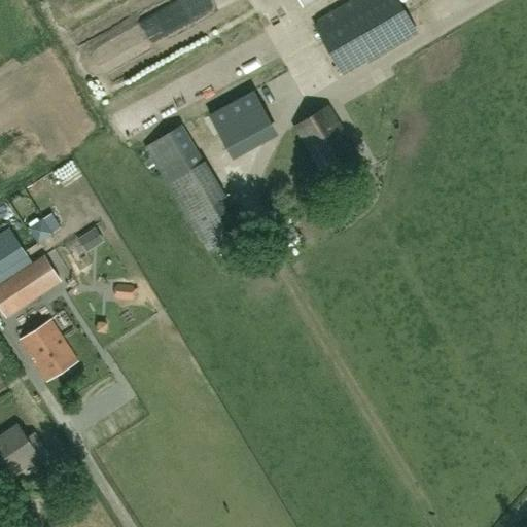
[(343,74),(417,32),(398,0),(355,0),(314,24),(343,74)]
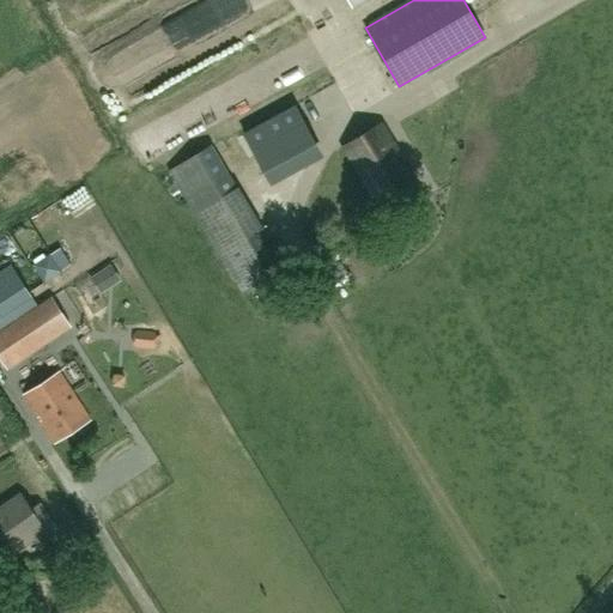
[(329,65),(314,35),(305,40),(321,68),(329,65)]
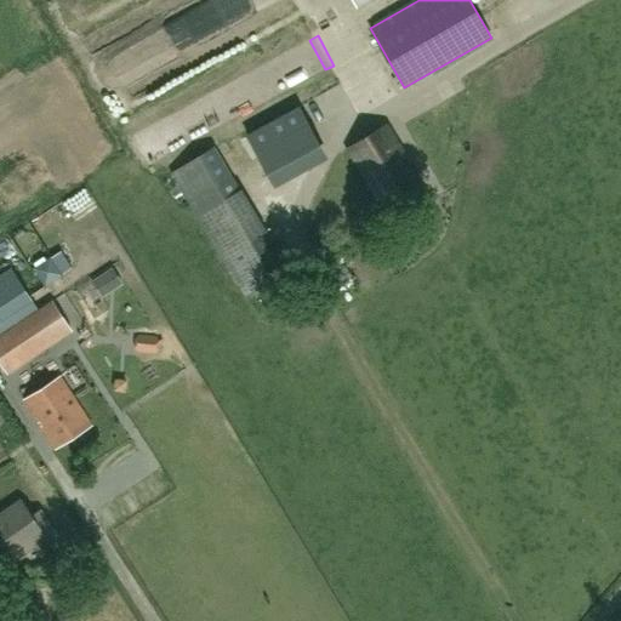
[(307,126),(296,106),(252,126),(263,147),(307,126)]
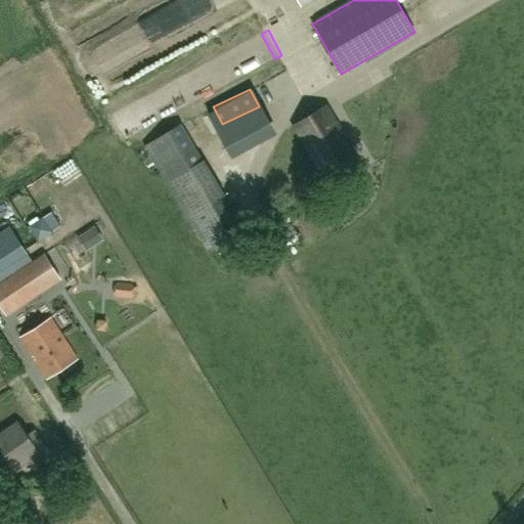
[(323,173),(356,153),(326,104),(293,125),(323,173)]
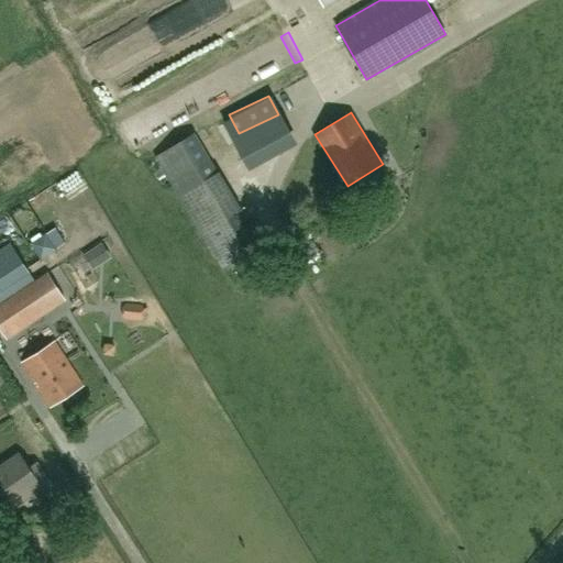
[(10,242),(0,249),(0,258),(12,277),(26,267),(10,242)]
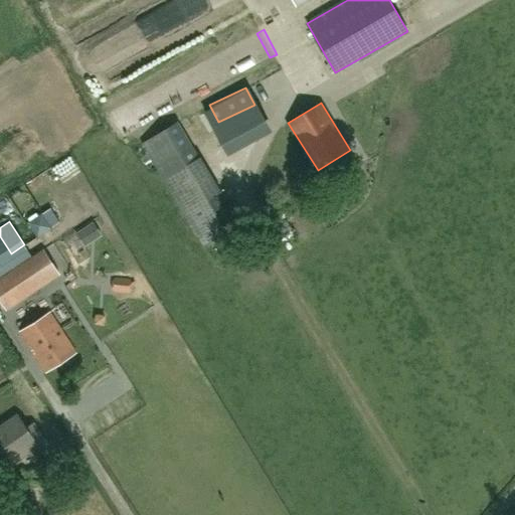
[(43,251),(0,281),(0,300),(6,309),(58,274),(43,251)]
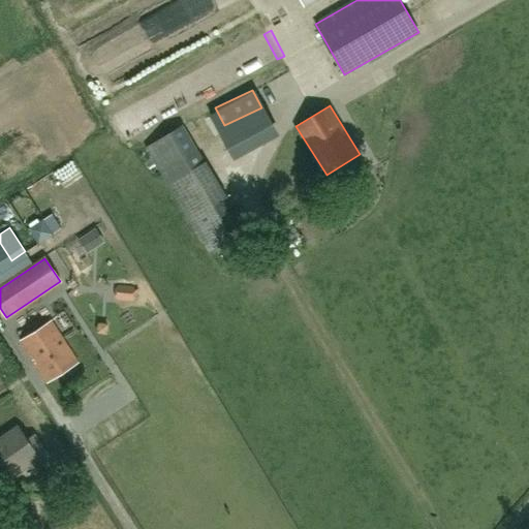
[(47,382),(79,362),(52,320),(20,340),(47,382)]
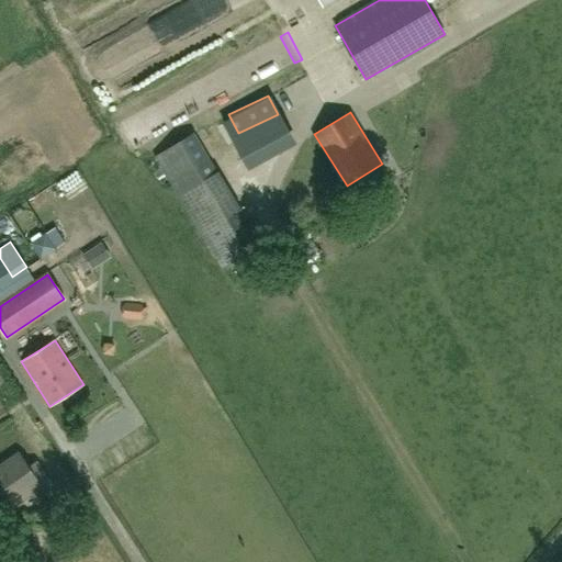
[(37,496),(53,486),(36,462),(30,468),(19,452),(0,464),(0,508),(14,498),(18,502),(34,491),(37,496)]
